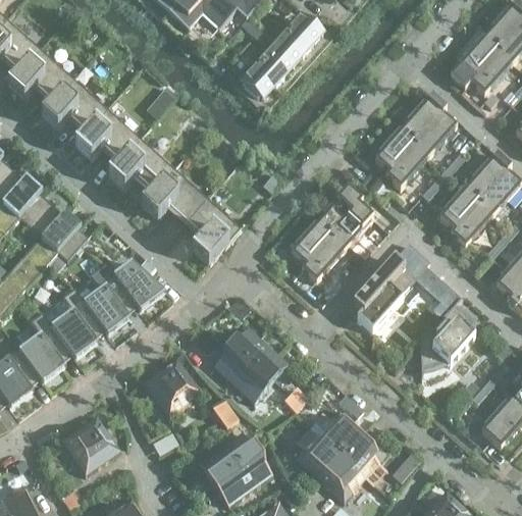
[(155,0),(168,12),(179,0),(155,0)]
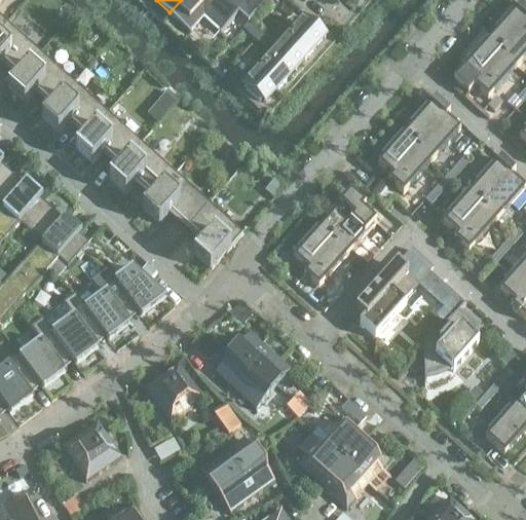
[(181,0),(170,12),(190,30),(191,29),(189,28),(203,11),(221,27),(220,29),(221,30),(237,11),(225,0),(181,0)]
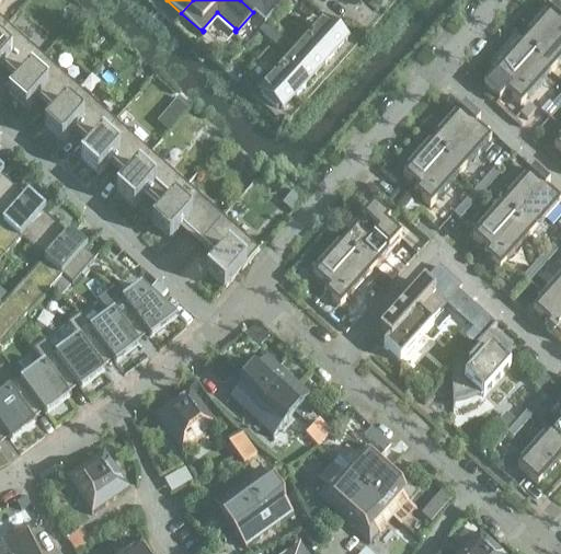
[(240,0),(253,12),(264,21),(265,21),(283,0),(240,0)]
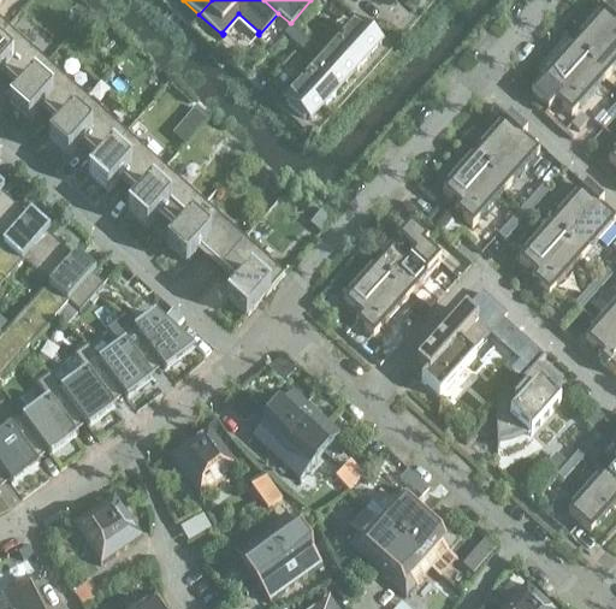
[(615,10),(608,4),(574,41),(591,55),(615,28),(615,10)]
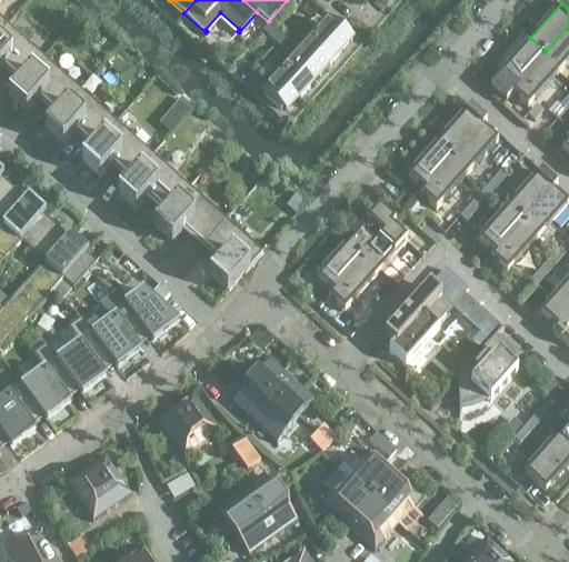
[(312,34),(297,52),(318,71),(329,59),(330,60),(338,51),(337,50),(351,34),(348,32),(349,30),(333,17),(330,21),(327,19),(316,31),(317,33),(315,37),(312,34)]
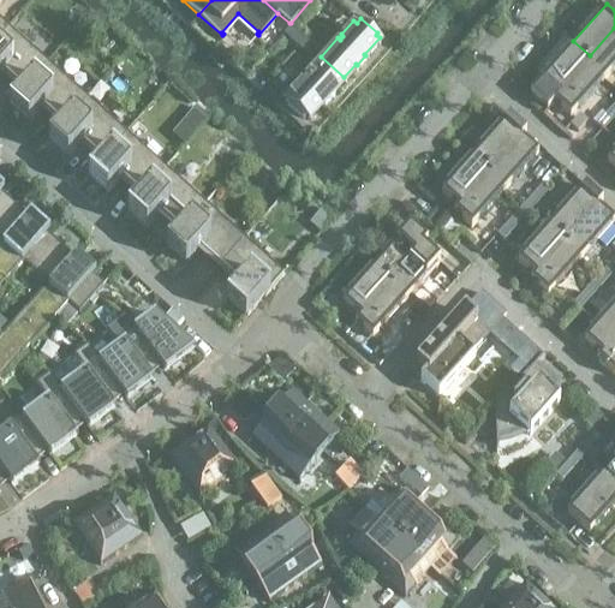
[(0,69),(4,66),(23,83),(24,84),(48,58),(9,23),(0,31),(0,69)]
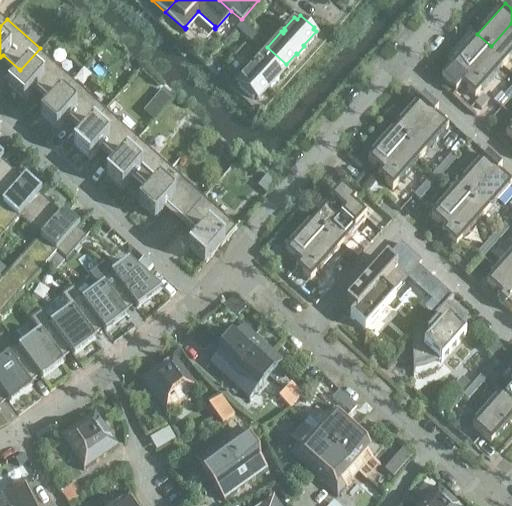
[(253,29),(242,19),(241,19),(236,25),(247,35),(253,29)]
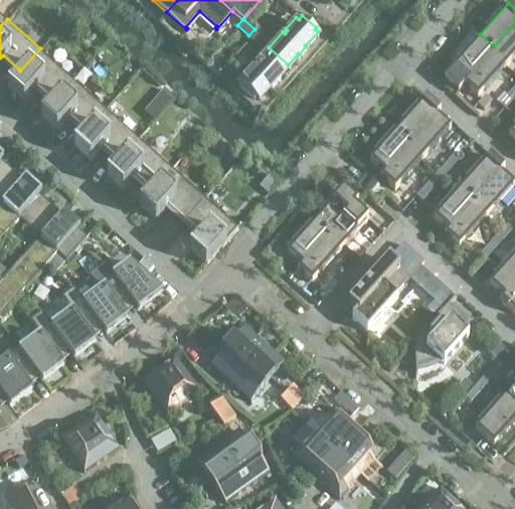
[(514,23),(494,46),(491,50),(505,62),(514,51),(514,23)]
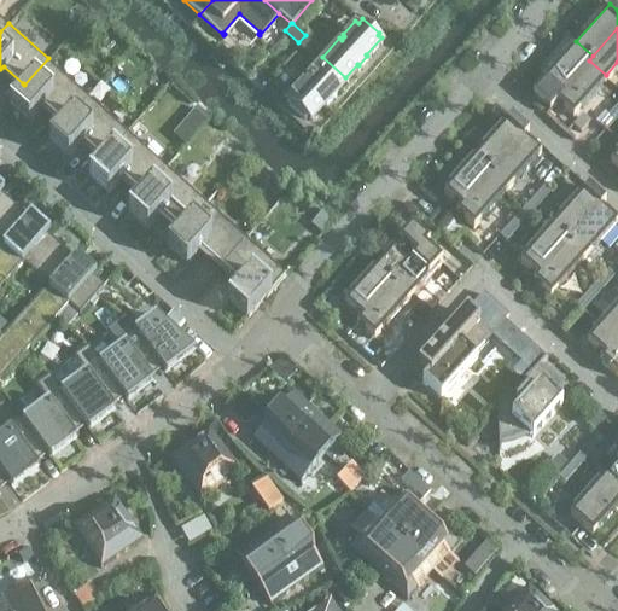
[(319,47),(305,35),(298,42),(313,54),(319,47)]
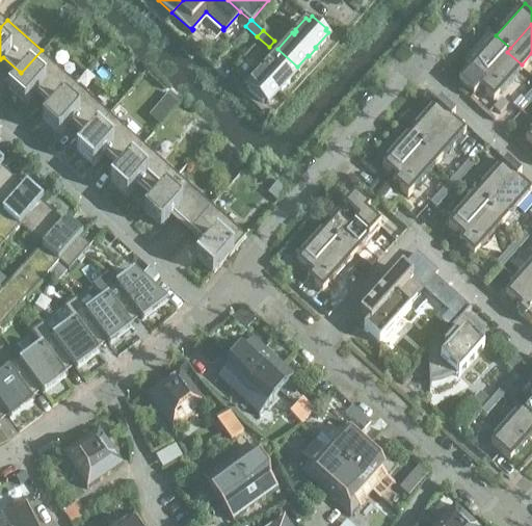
[(467,68),(481,80),(507,52),(510,48),(496,35),(467,68)]
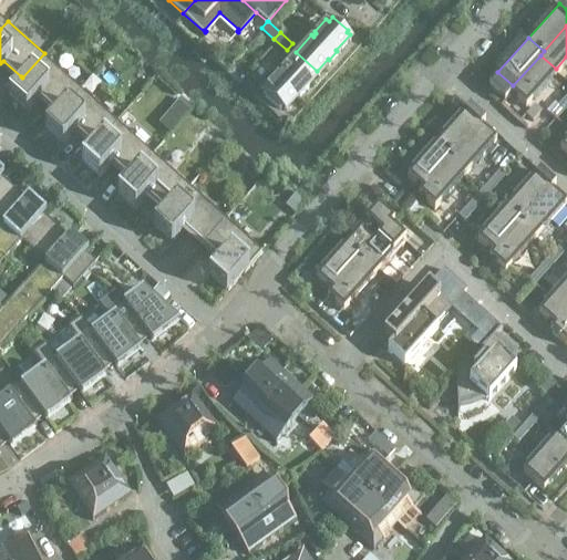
[(277,72),(266,84),(269,87),(265,93),(280,106),(281,104),(285,107),(298,92),(299,93),(308,84),(306,83),(317,71),(296,52),(280,69),(282,71),(279,74),(277,72)]
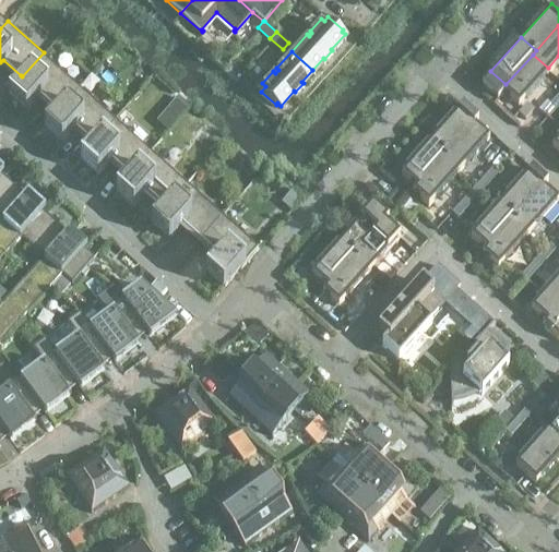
[(21,75),(9,90),(10,91),(25,105),(26,106),(39,92),(57,108),(58,108),(80,84),(44,52),(22,76),(21,75)]
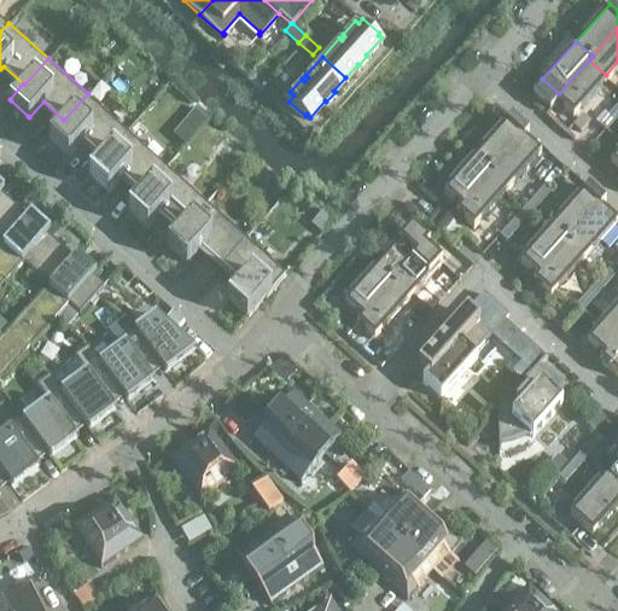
[(559,93),(555,97),(572,112),(606,75),(589,60),(559,93)]
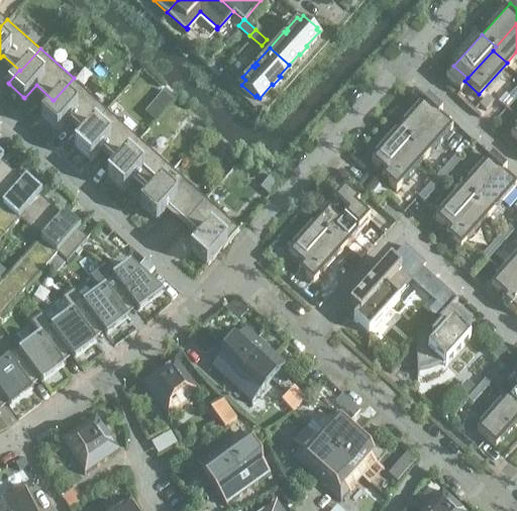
[(53,100),(41,112),(41,113),(57,126),(58,127),(69,114),(86,129),(87,130),(106,108),(74,78),(54,100),(53,100)]
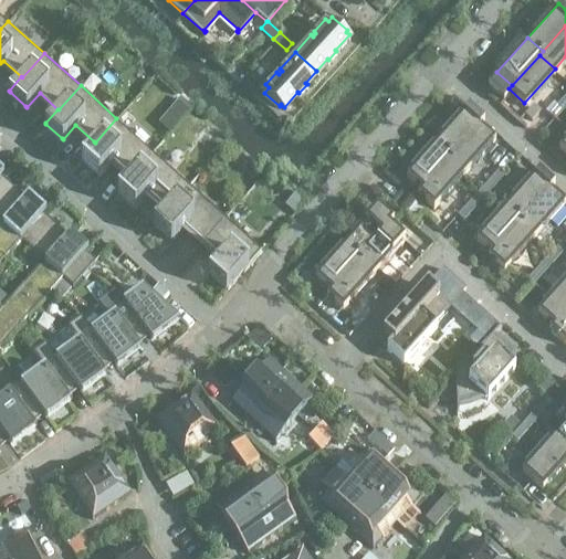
[(173,126),(191,103),(179,94),(160,117),(173,126)]
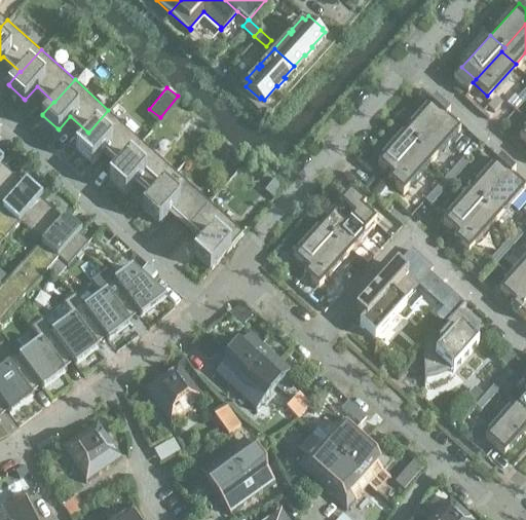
[(515,108),(525,98),(520,93),(510,104),(515,108)]
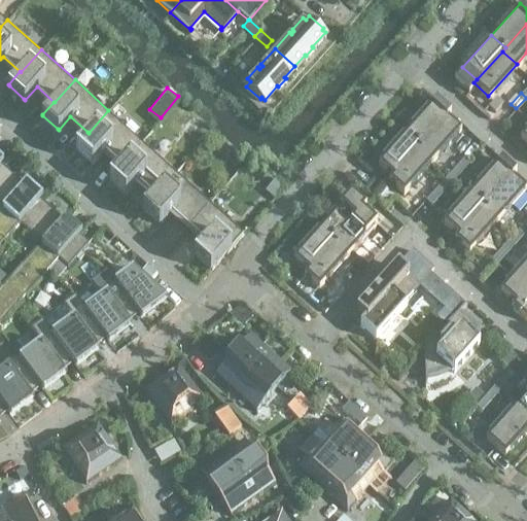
[(435,97),(411,124),(425,137),(447,113),(447,114),(451,110),(435,97)]
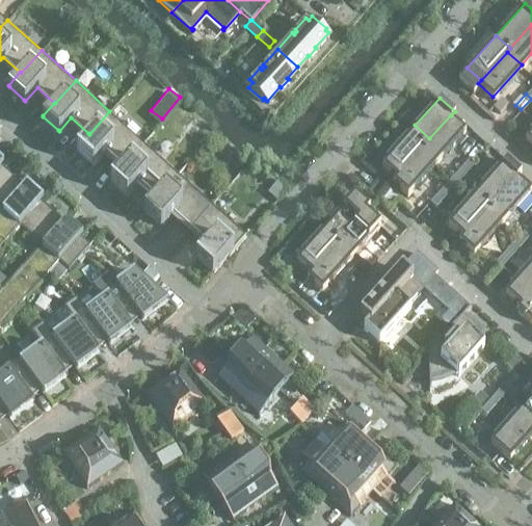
[(88,133),(77,147),(92,161),(94,161),(105,148),(123,163),(124,164),(143,141),(109,111),(89,134),(88,133)]
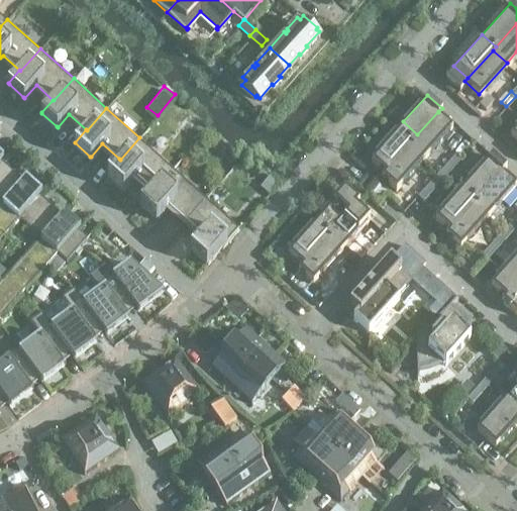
[(438,111),(417,134),(410,142),(424,156),(452,124),(438,112),(438,111)]
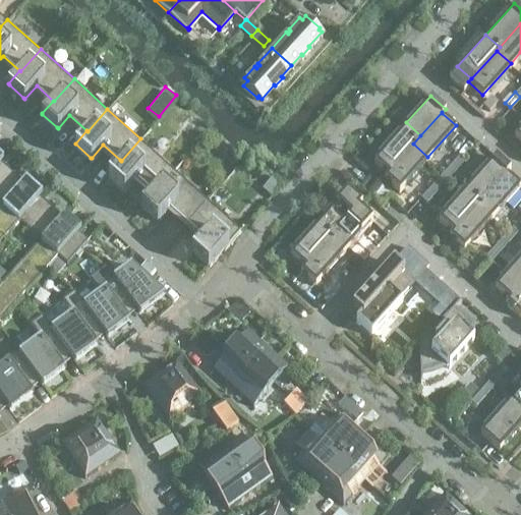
[(373,159),(387,171),(388,172),(413,144),(420,135),(406,122),(373,159)]
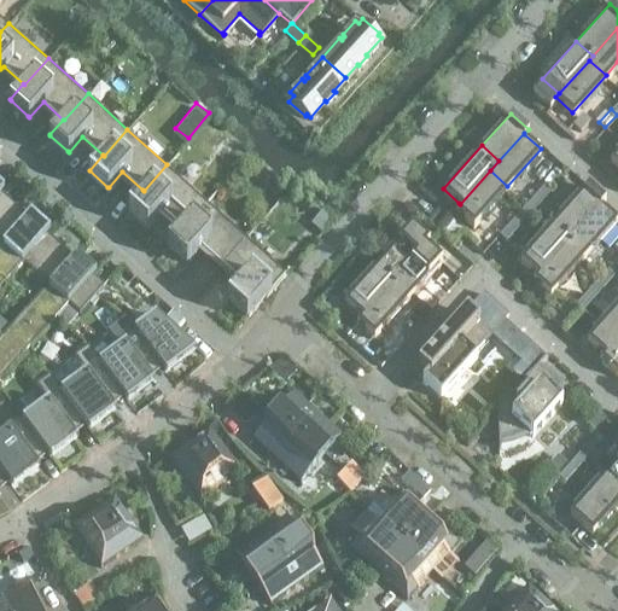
[(143,190),(129,205),(129,207),(147,222),(162,208),(181,226),(182,226),(207,199),(167,164),(144,191),(143,190)]
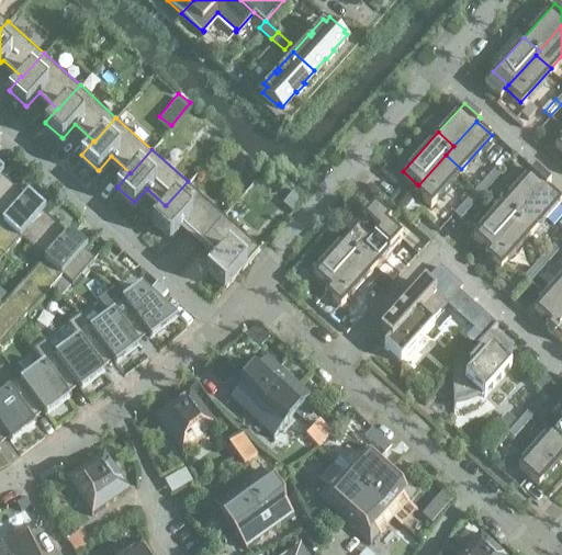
[(418,185),(417,184),(414,189),(430,203),(461,169),(446,155),(418,185)]
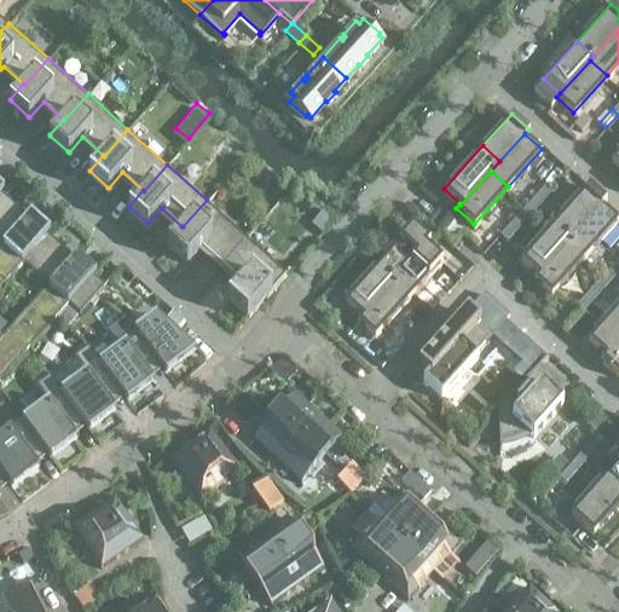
[(539,201),(551,189),(545,183),(533,195),(539,201)]
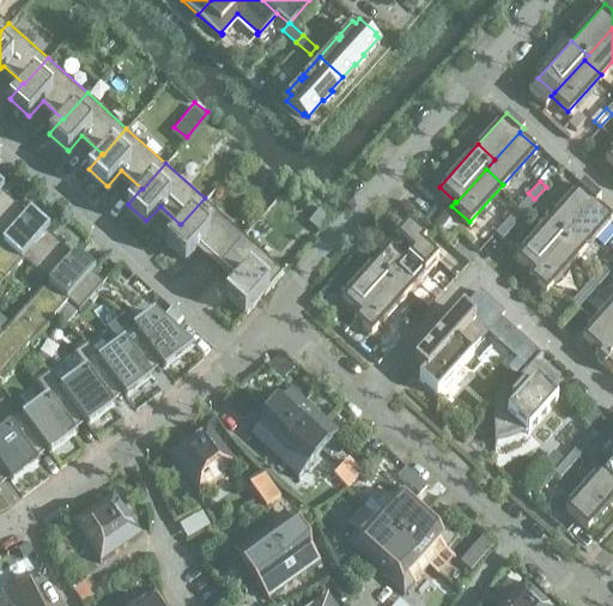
[(582,181),(550,218),(566,234),(595,201),(596,201),(600,198),(582,181)]
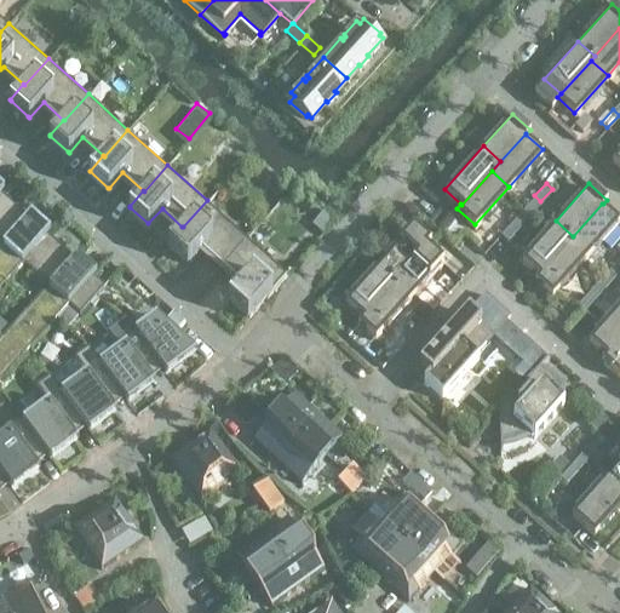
[(47,231),(1,190),(0,190),(0,239),(1,241),(0,242),(0,284),(22,259),(47,231)]
